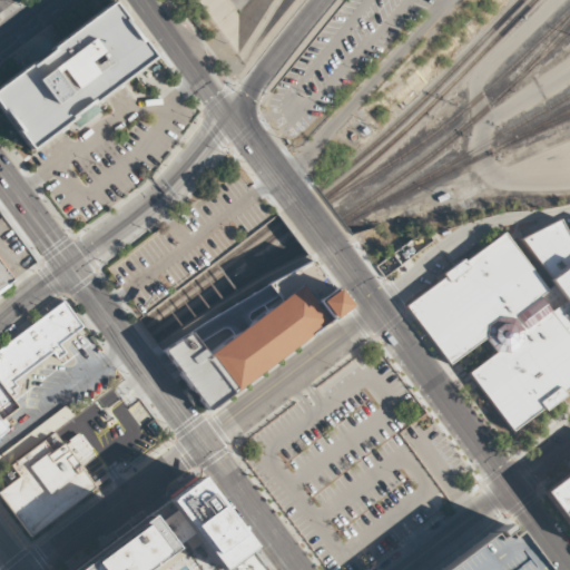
[(0,86),(0,105),(32,149),(155,57),(112,1),(0,86)]
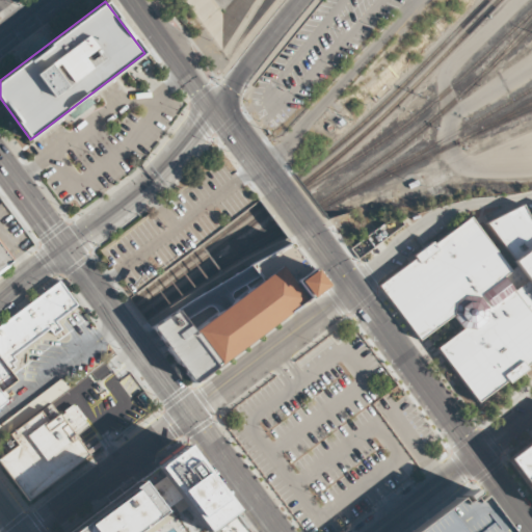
[(485,222),(522,205),(529,220),(531,218),(531,245),(512,261),(485,222)]
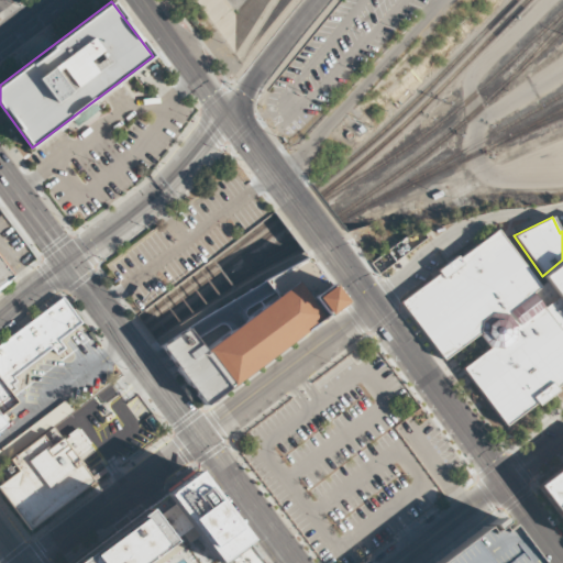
[(401,301),(443,355),(536,284),(495,232),(459,260),(454,255),(435,269),(438,273),(401,301)]
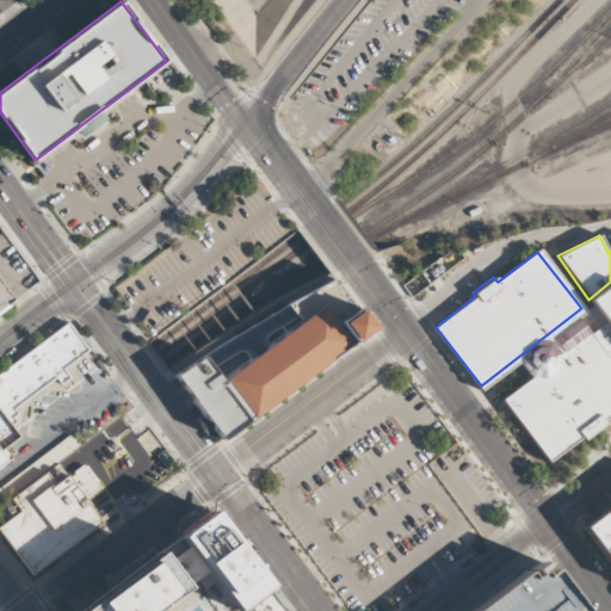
[(0,306),(14,296),(0,277),(0,306)]
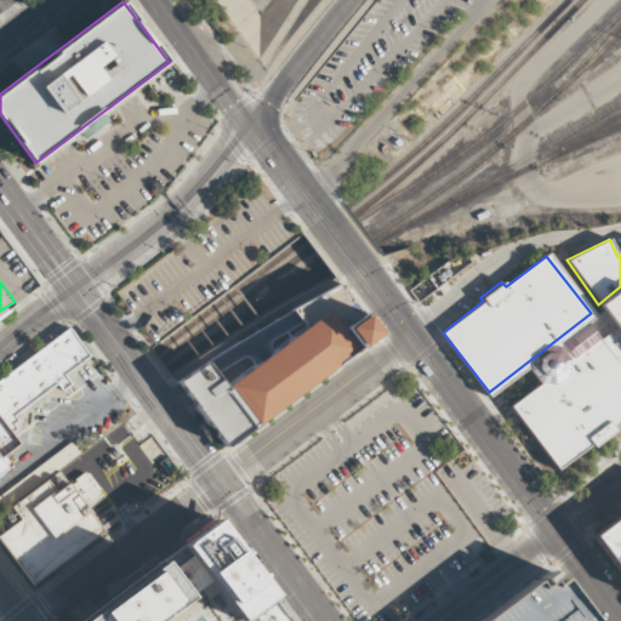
[(620,286),(598,305),(594,307),(610,329),(597,339),(620,370),(620,286)]
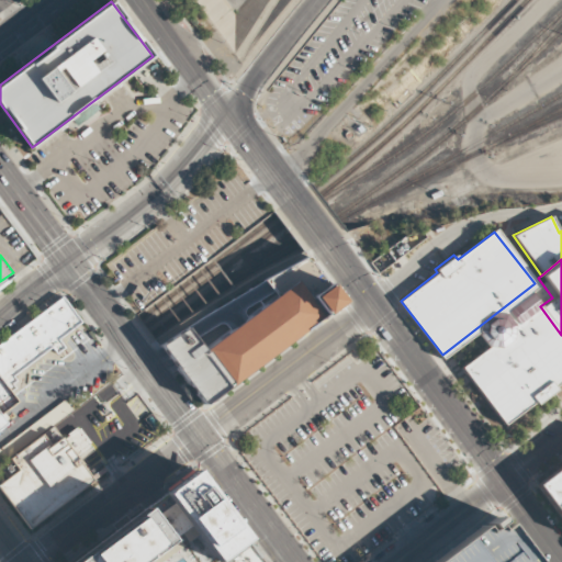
[(204,349),(228,383),(318,316),(306,300),(294,283),(204,349)]
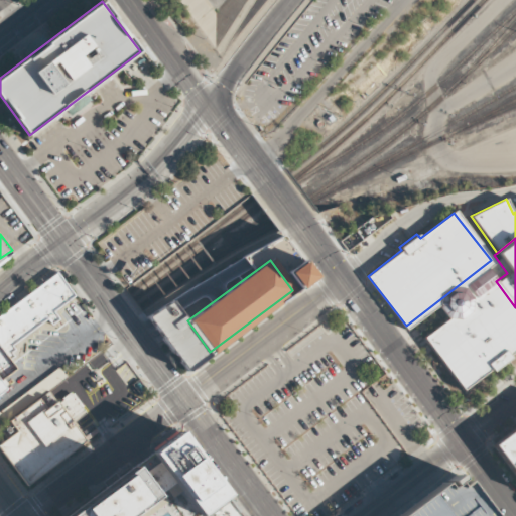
[(311,276),(292,290),(281,275),(300,261),(311,276)]
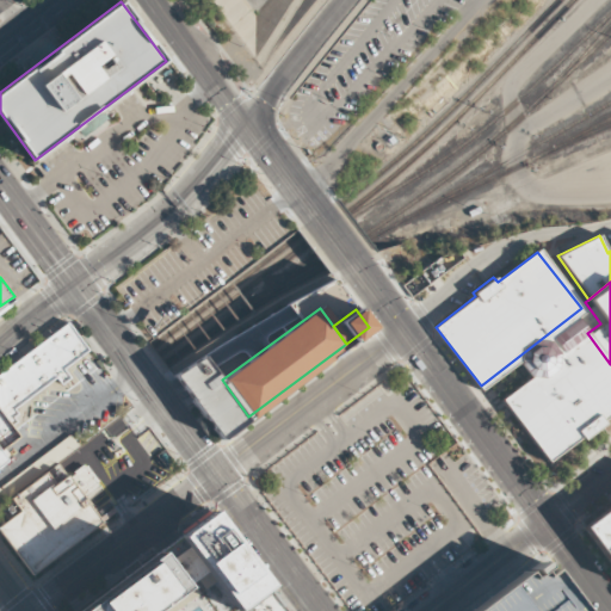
[(0,419),(0,374),(68,322),(88,350),(63,369),(71,378),(61,386),(55,378),(14,409),(18,414),(13,418),(17,423),(7,430),(0,419)]
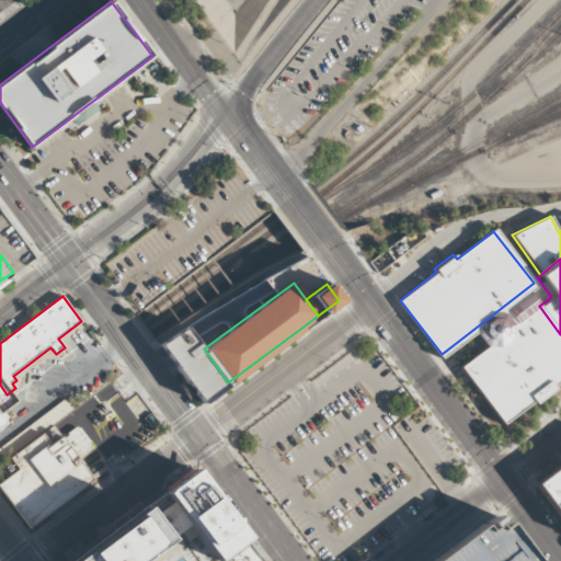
[(459,367),(503,424),(560,379),(560,334),(539,306),(459,367)]
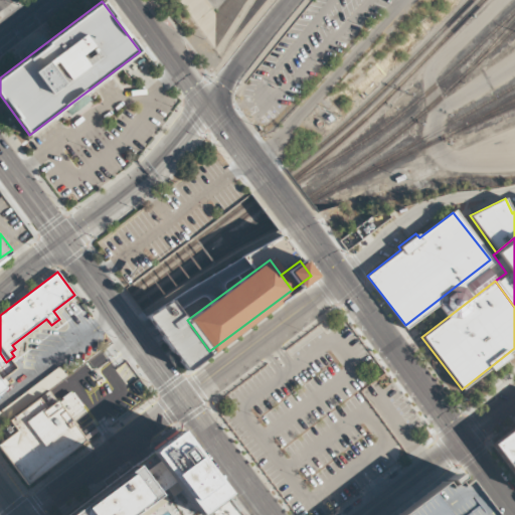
[(462,286),(450,284),(440,291),(438,305),(446,315),(459,317),(468,311),(470,297),(462,286)]
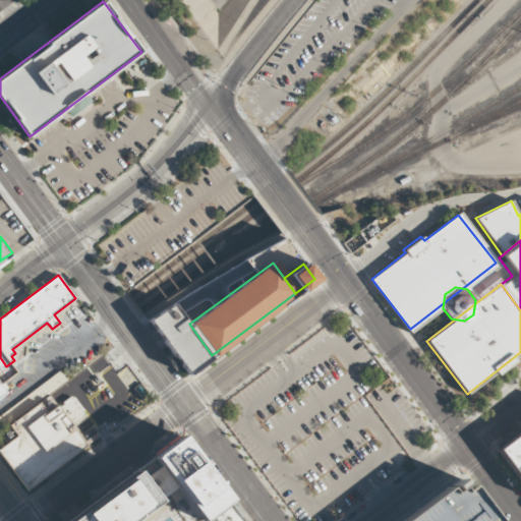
[(187,373),(212,355),(189,324),(172,301),(148,320),(187,373)]
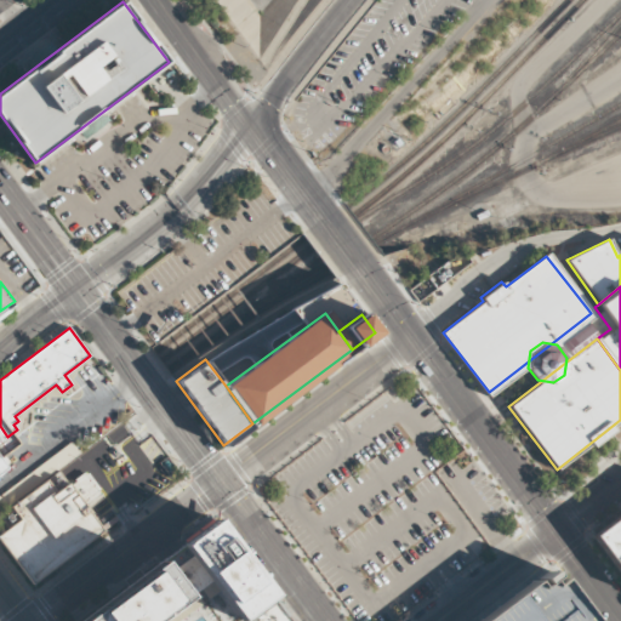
[(0,426),(7,437),(13,445),(1,454),(9,462),(0,468),(0,426)]
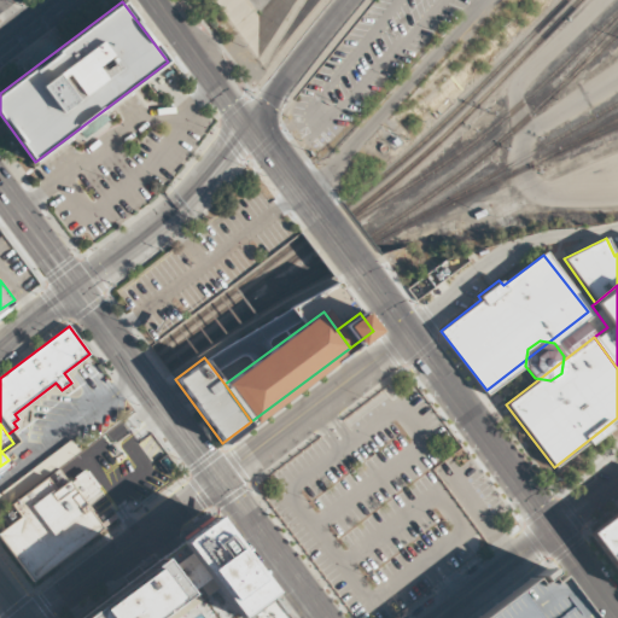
[(0,537),(30,581),(103,529),(83,502),(100,490),(86,468),(57,489),(48,477),(10,505),(19,518),(0,531),(0,537)]
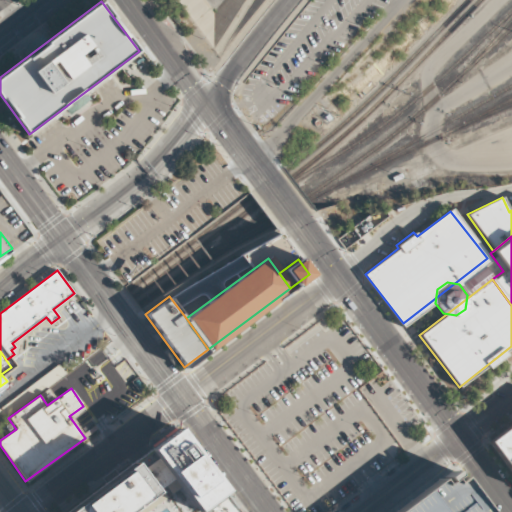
[(511,472),(511,423),(489,441),(511,472)]
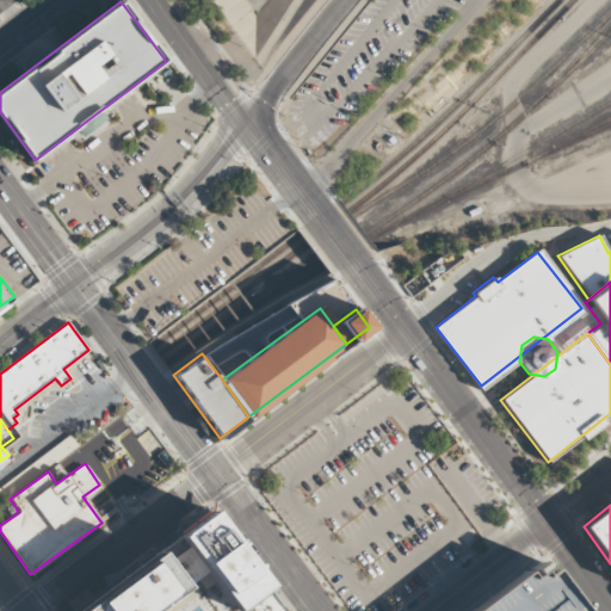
[(164,563),(185,548),(177,537),(211,511),(266,586),(232,610),(153,610),(149,606),(180,585),(164,563)]
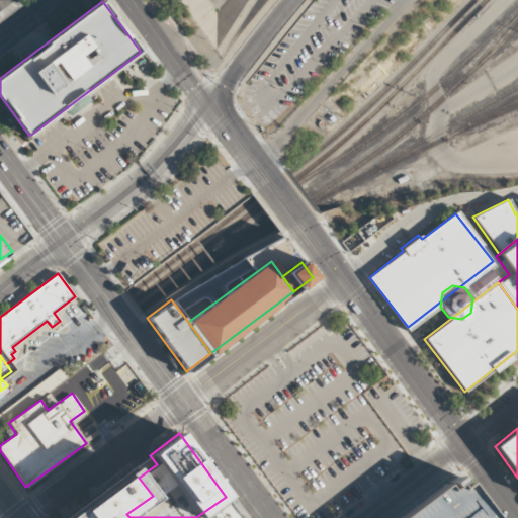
[(130,517),(66,517),(133,468),(139,478),(153,496),(126,514),(130,517)]
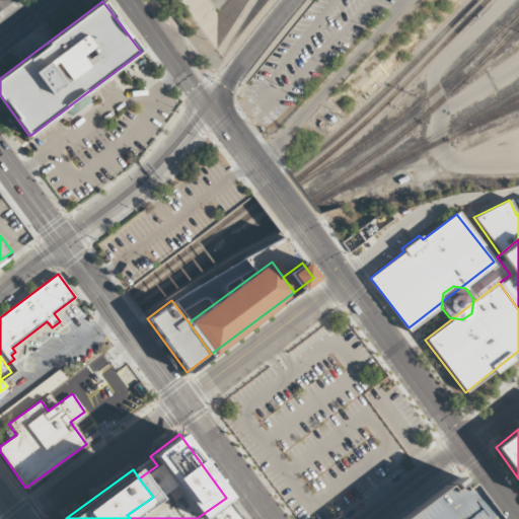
[(493,518),(466,482),(451,493),(445,485),(400,518),(493,518)]
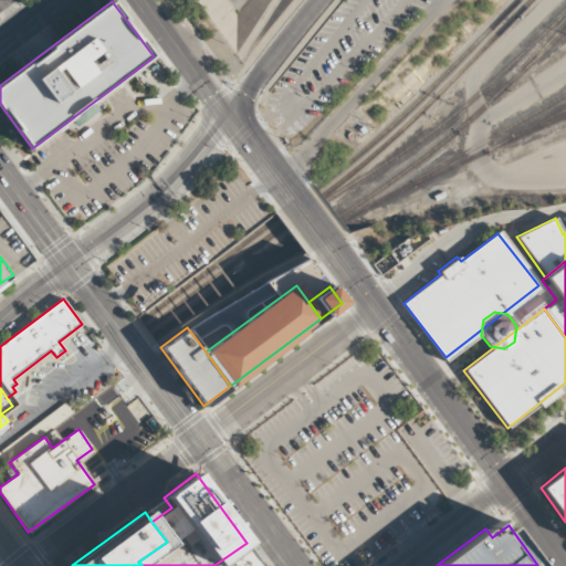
[(265,565),(257,552),(234,565),(265,565)]
